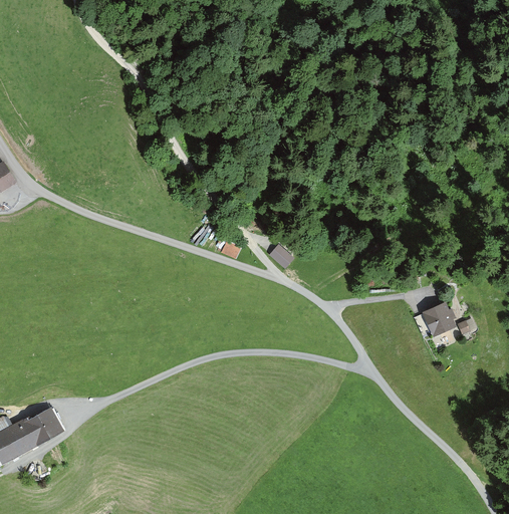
[(0,194),(15,185),(3,164),(0,165),(0,194)]
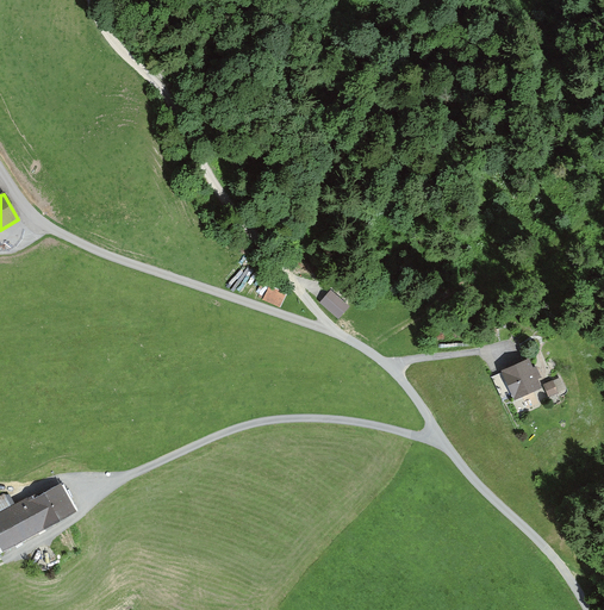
[(276,302),(284,288),(266,280),(260,294),(276,302)]
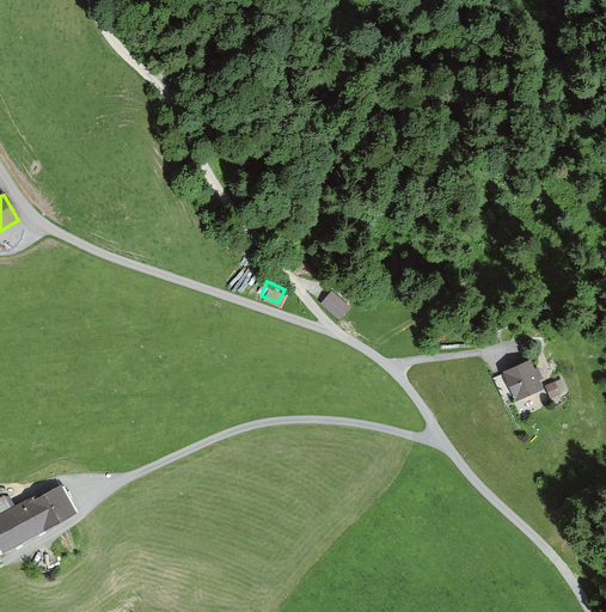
[(348,308),(330,294),(320,306),(338,320),(348,308)]
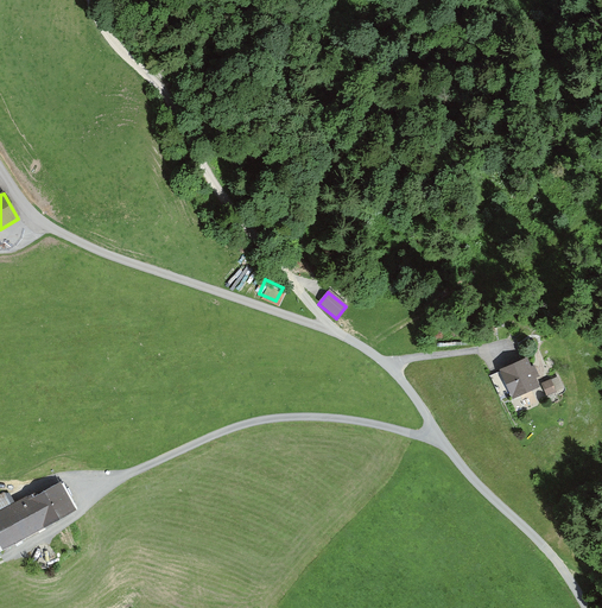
[(536,386),(524,360),(499,372),(511,398),(536,386)]
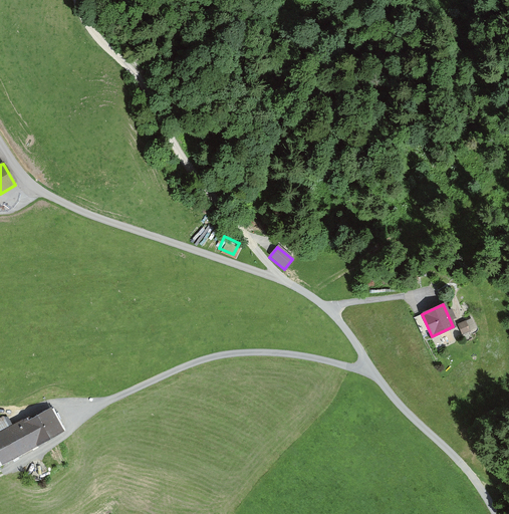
[(454,320),(460,331),(475,323),(469,312),(454,320)]
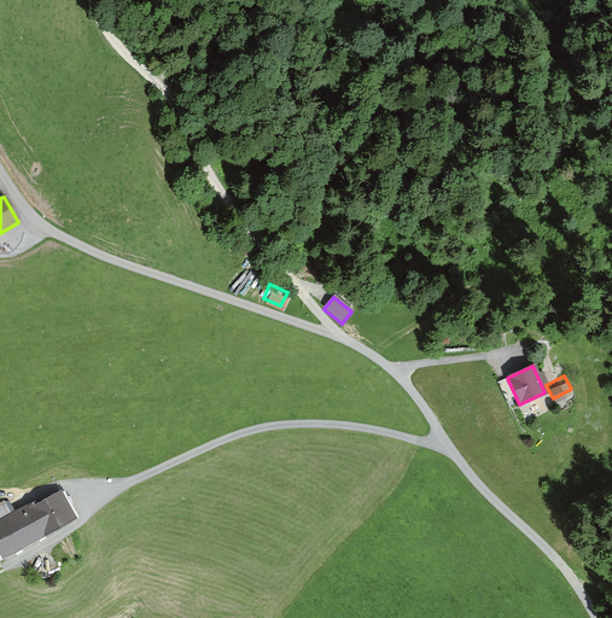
[(6,501),(0,505),(0,557),(1,559),(77,519),(62,490),(13,514),(6,501)]
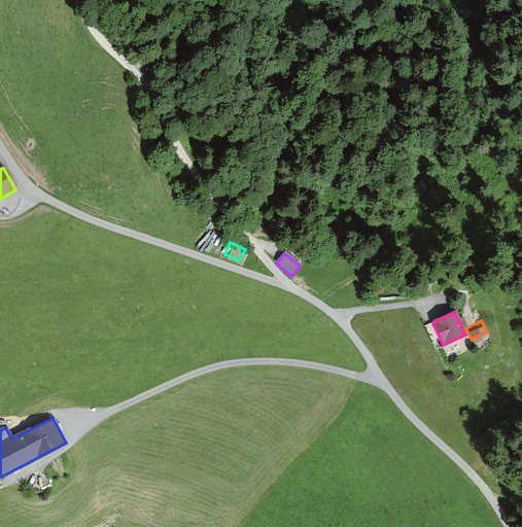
All buildings are outlined.
